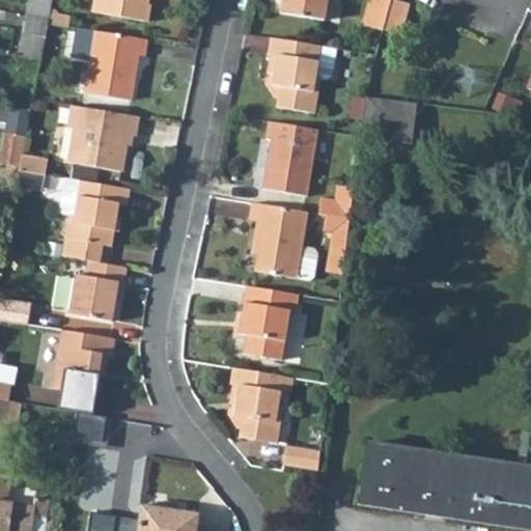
[(51,0),(28,0),(26,16),(48,21),(50,9),(51,0)]
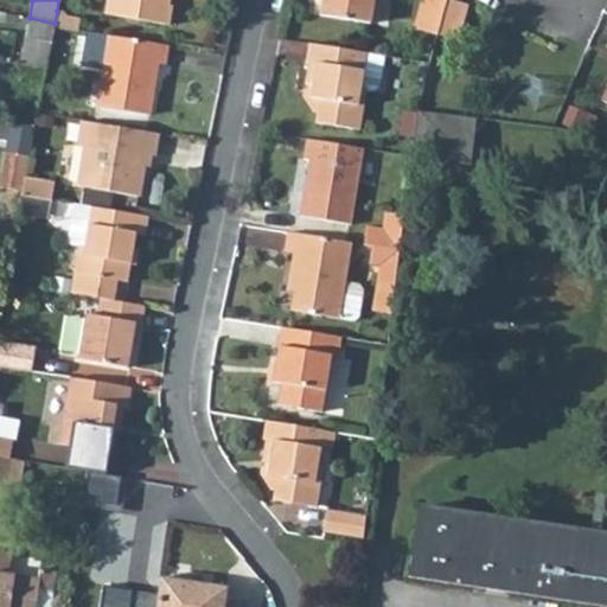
[(106,0),(103,14),(168,25),(172,6),(168,5),(168,0),(106,0)]
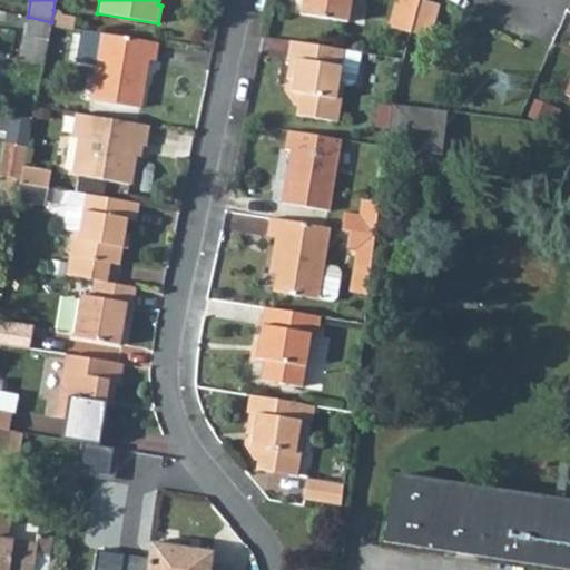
[(302,0),(300,15),(346,22),(350,0),(302,0)]
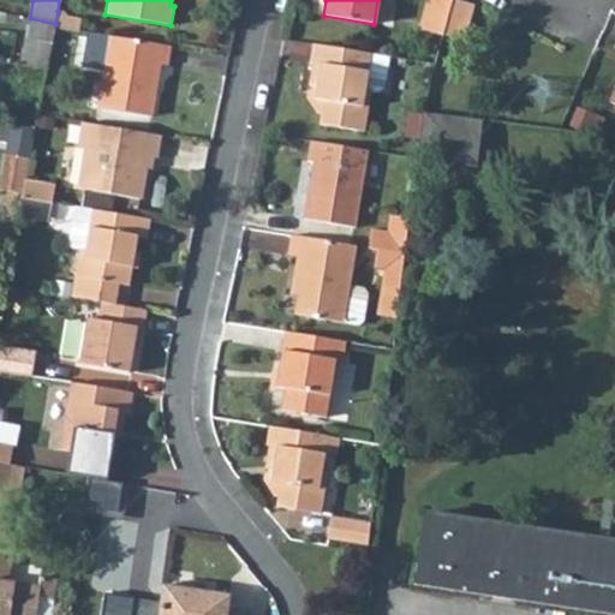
[(451,0),(427,0),(418,30),(442,36),(442,35),(452,0),(451,0)]
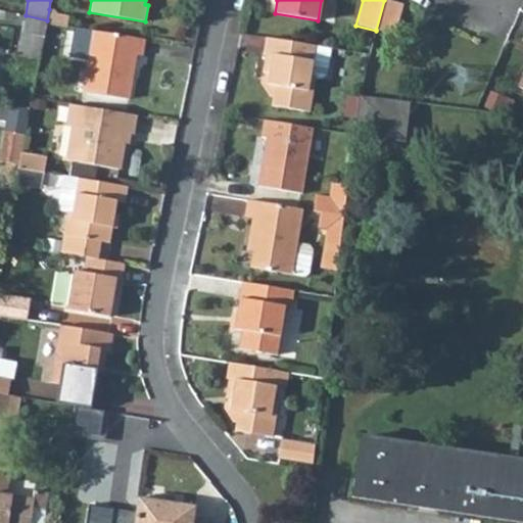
[(401,5),(384,0),(376,30),(393,35),(401,5)]
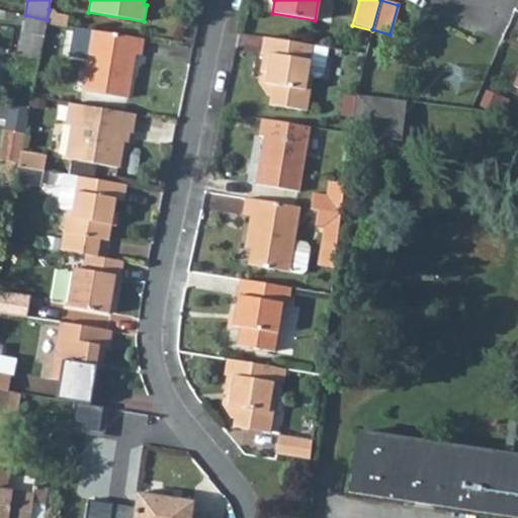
[(25,15),(0,9),(0,16),(3,17),(24,21),(25,15)]
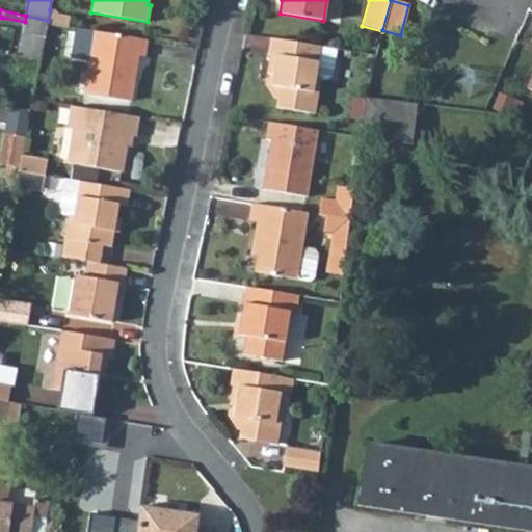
[(54,9),(50,9),(48,21),(48,23),(69,26),(70,17),(58,15),(54,9)]
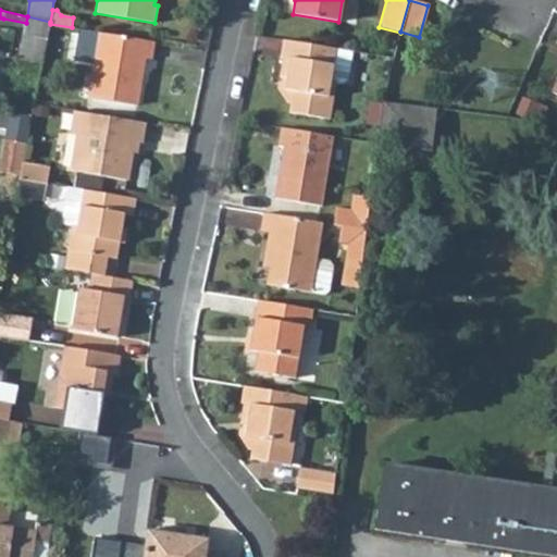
[(50,22),(27,16),(26,23),(19,59),(42,62),(47,38),(50,24),(50,22)]
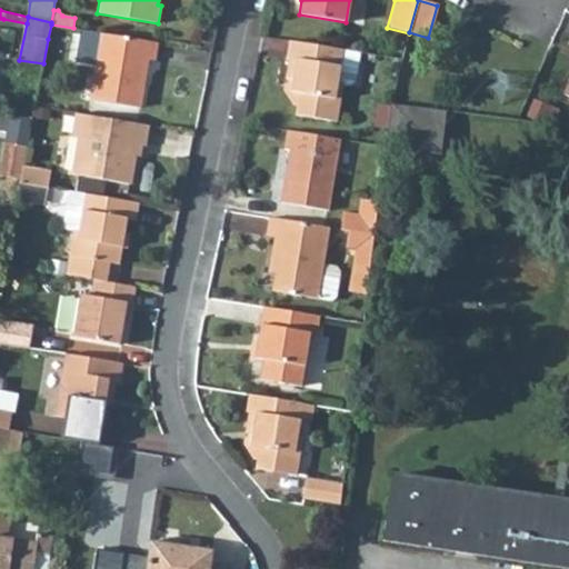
[(158,43),(101,33),(90,99),(140,108),(148,59),(155,60),(158,43)]
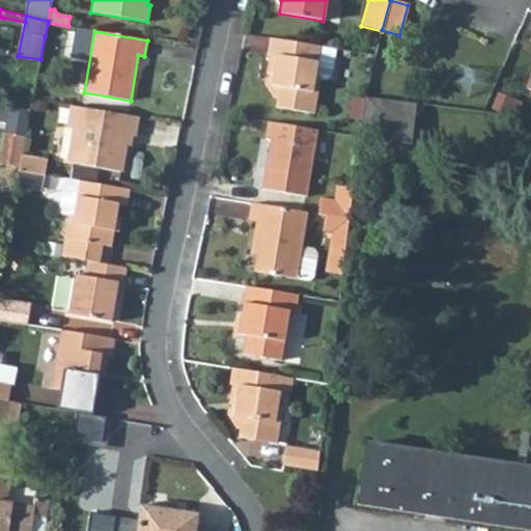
[(320,47),(271,37),(268,54),(270,55),(267,73),(274,74),(273,79),(272,85),(279,87),(277,99),(276,107),(314,113),(320,79),(326,80),(331,76),(336,49),(320,47)]
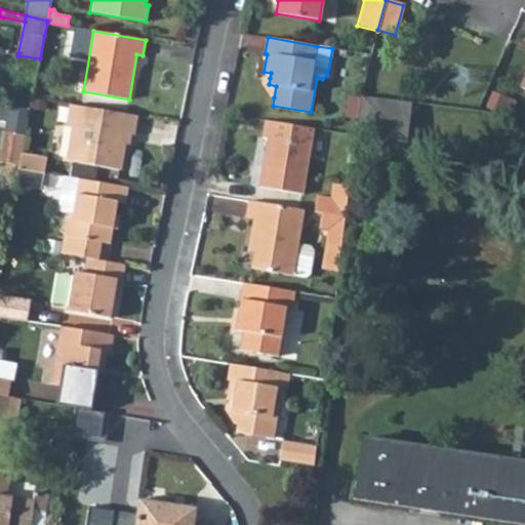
[(270,78),(264,77),(263,83),(271,97),(274,97),(276,86),(269,84),(270,78)]
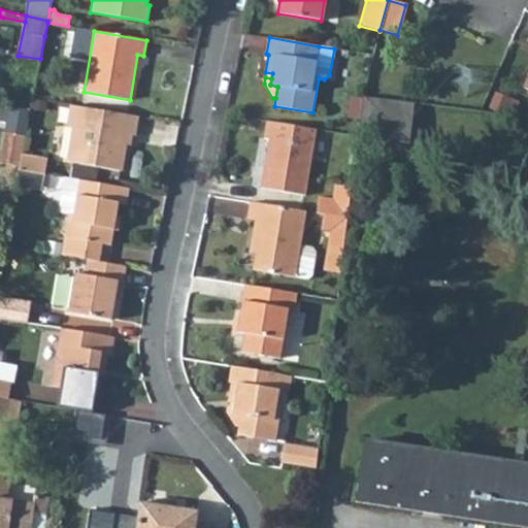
[(414,103),(362,97),(362,99),(360,119),(357,136),(357,137),(368,138),(407,143),(414,103)]
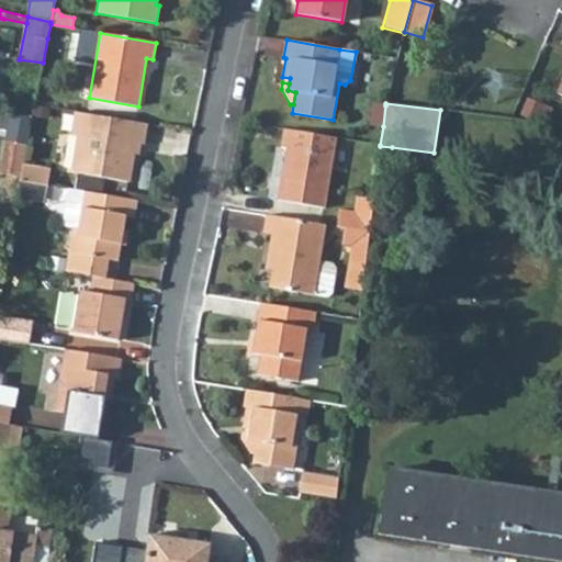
[(385,105),(373,104),(371,125),(383,126),(385,105)]
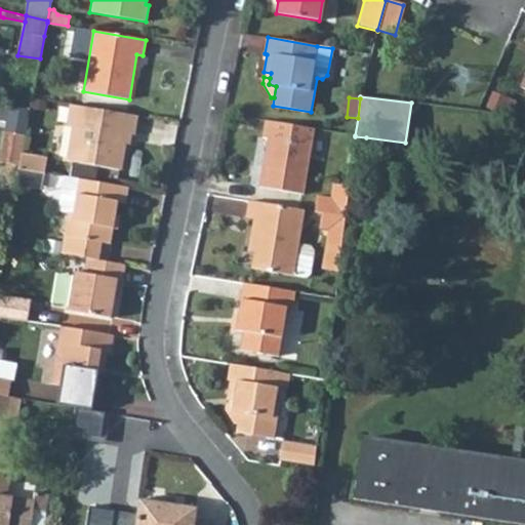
[(30,110),(0,105),(0,120),(5,121),(4,131),(25,134),(30,110)]
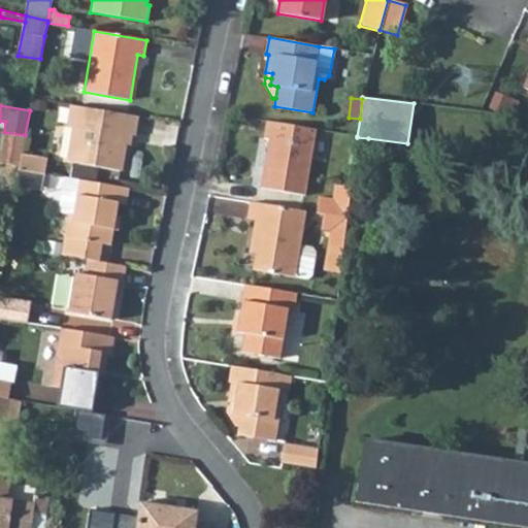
[(138,117),(70,105),(66,127),(71,128),(65,162),(122,171),(129,145),(126,144),(127,141),(122,140),(123,133),(131,135),(135,135),(138,117)]
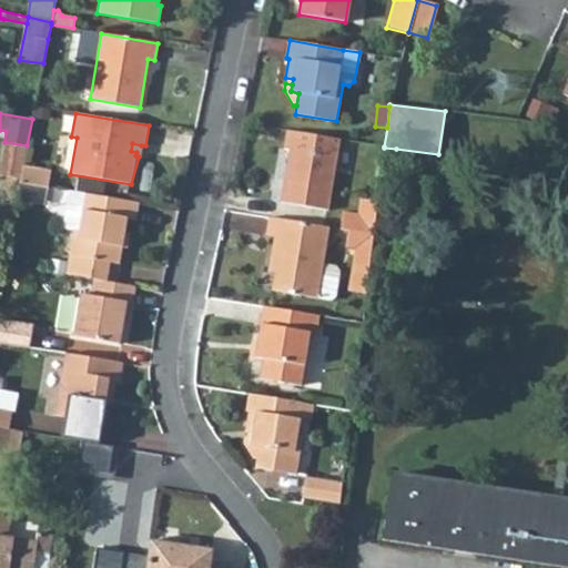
[(340,139),(285,130),(283,149),(288,150),(280,202),(327,210),(340,139)]
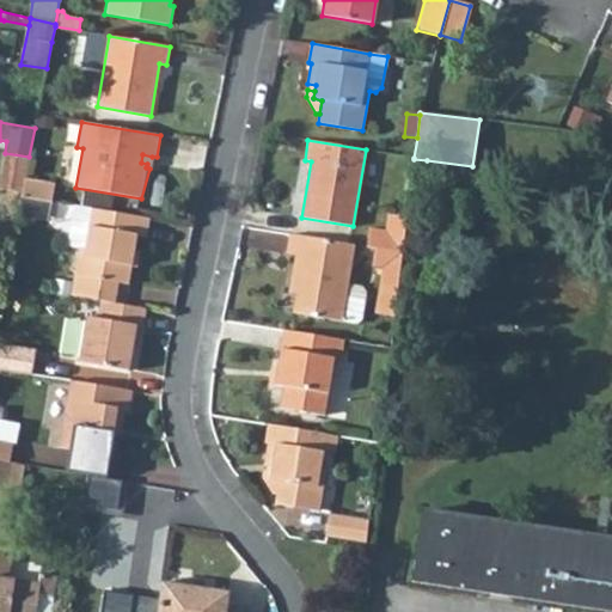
[(5,153),(0,179),(0,188),(23,191),(25,178),(29,157),(5,153)]
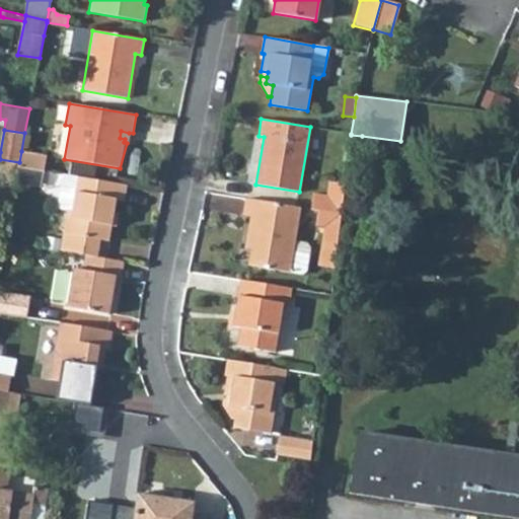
[(129,133),(121,131),(120,138),(125,139),(124,142),(127,143),(129,133)]
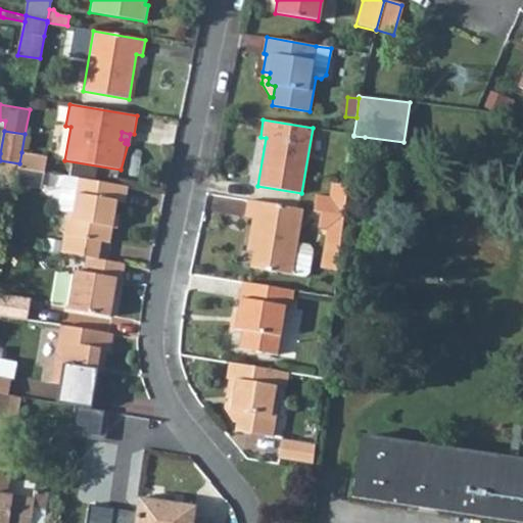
[(46,157),(21,152),(19,163),(18,168),(44,172),(46,157)]
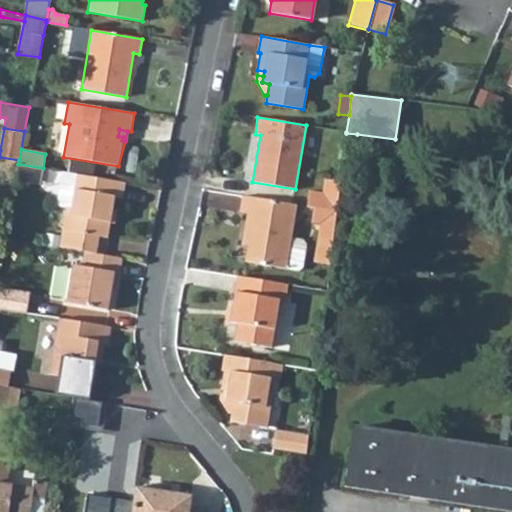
[(125,183),(61,172),(55,206),(66,207),(62,230),(97,236),(107,238),(114,197),(122,199),(125,183)]
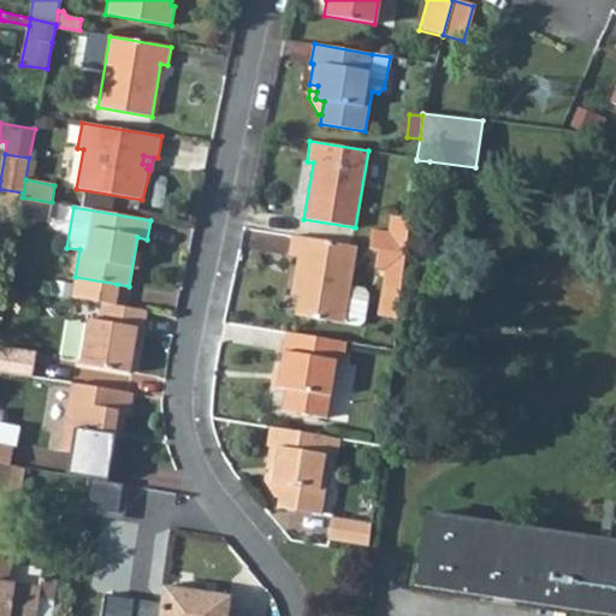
[(408,218),(391,215),(388,232),(372,230),(369,248),(378,249),(403,254),(408,224),(408,218)]
